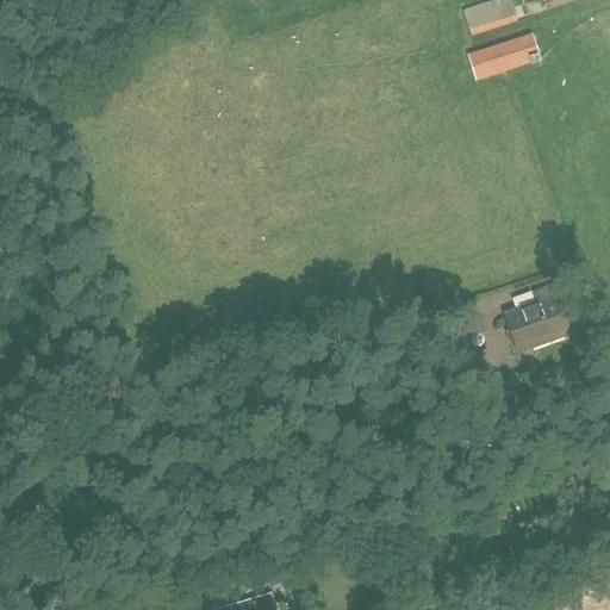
[(472,38),(518,23),(509,0),(503,0),(464,13),(472,38)]
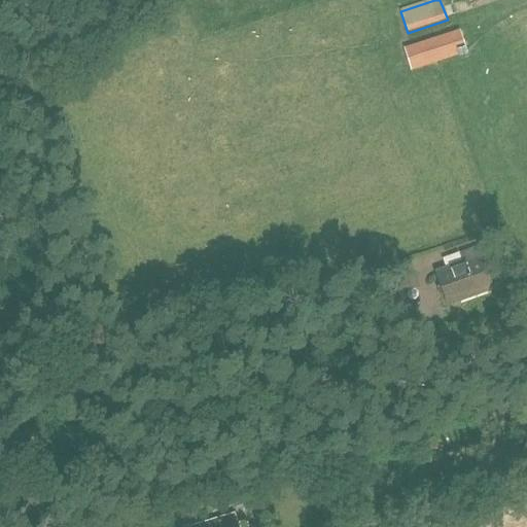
[(412,71),(467,54),(460,30),(403,47),(412,71)]
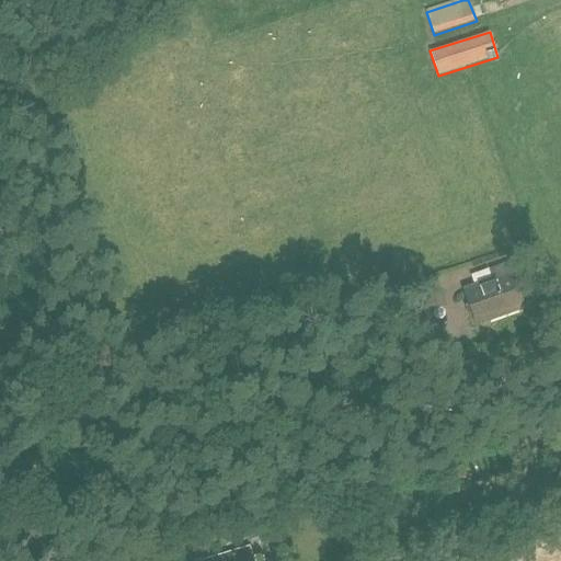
[(466,292),(477,323),(524,308),(508,264),(492,271),(496,282),(466,292)]
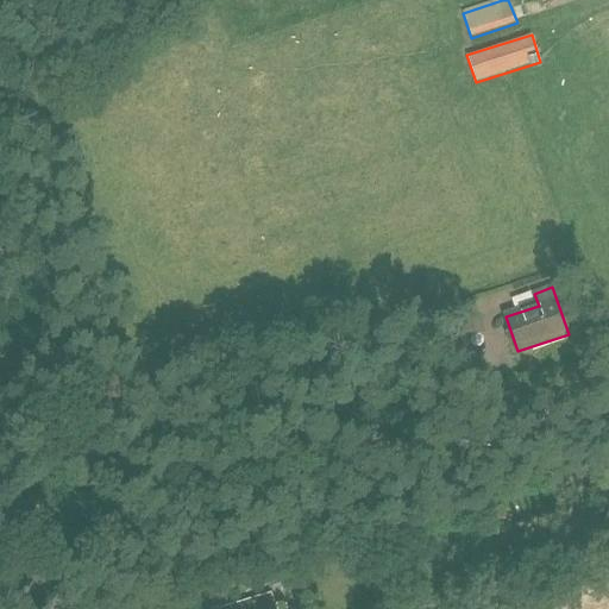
[(227,608),(265,608),(263,597),(227,607),(227,608)]
